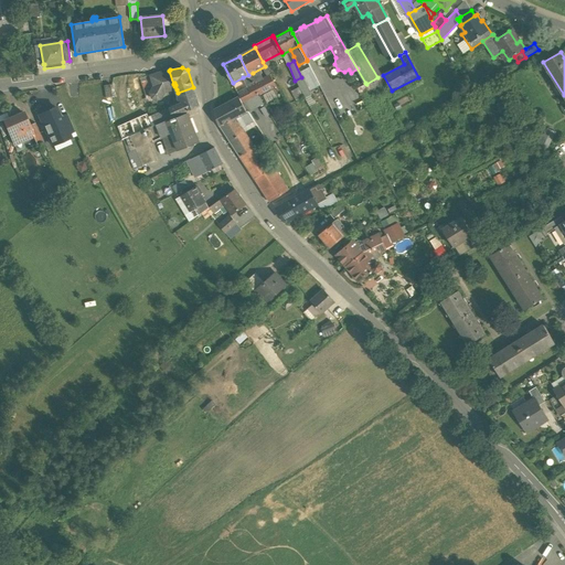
[(169,71),(150,76),(150,77),(153,87),(151,88),(149,93),(150,97),(156,100),(161,99),(163,95),(163,93),(169,92),(177,89),(176,85),(174,86),(174,83),(173,84),(169,71)]
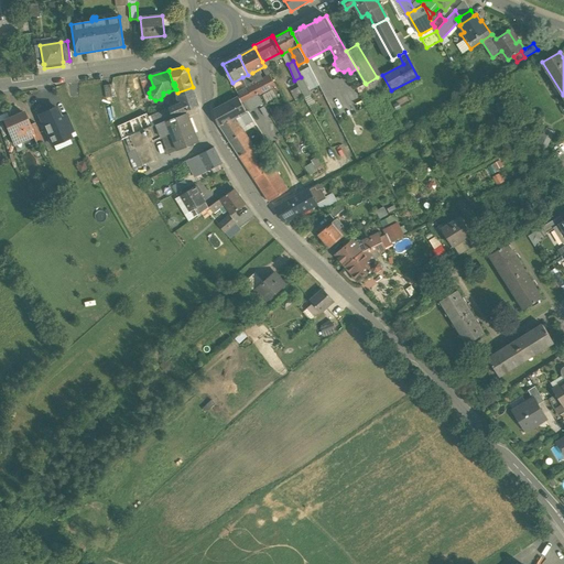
[(311,72),(305,74),(311,85),(317,83),(311,72)]
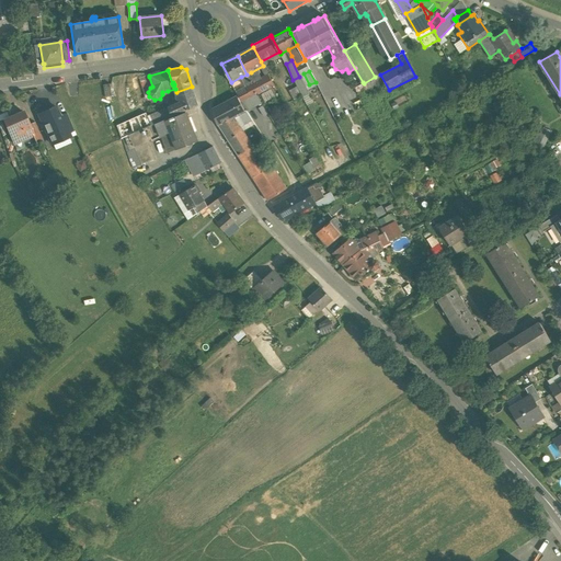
[(254,76),(252,75),(251,72),(247,75),(251,82),(256,79),(254,76)]
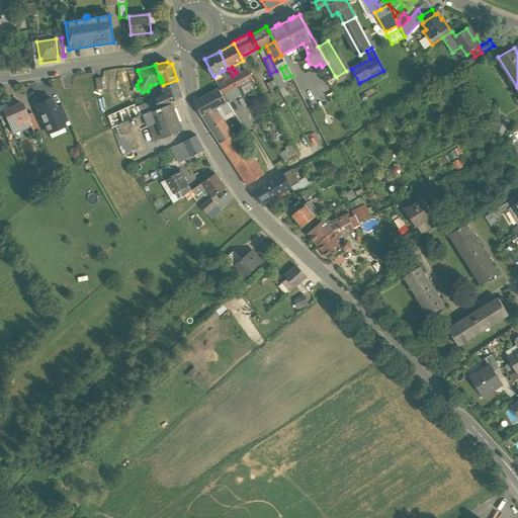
[(232,76),(228,69),(223,71),(224,74),(227,80),(232,89),(237,86),(232,76)]
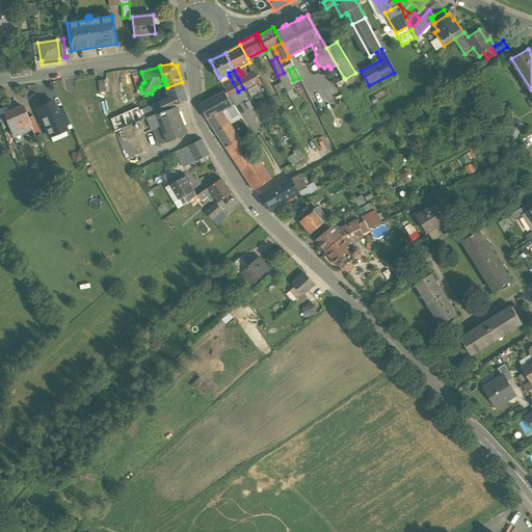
[(255,72),(245,76),(243,75),(238,78),(243,88),(260,80),(255,72)]
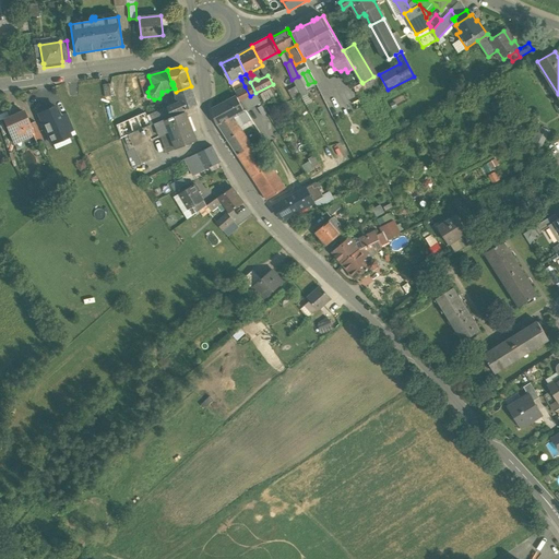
[(145,97),(151,102),(151,104),(169,97),(167,91),(162,92),(162,94),(159,98),(154,99),(149,96),(147,92),(150,87),(152,86),(149,76),(139,79),(145,97)]
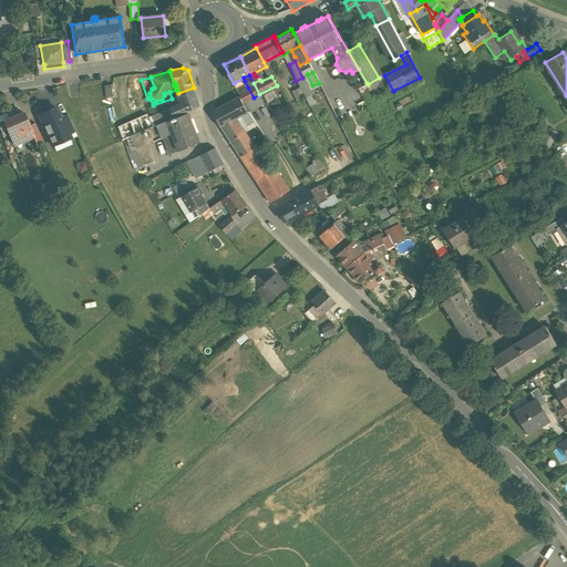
[(367,83),(358,89),(361,93),(370,89),(368,84),(367,83)]
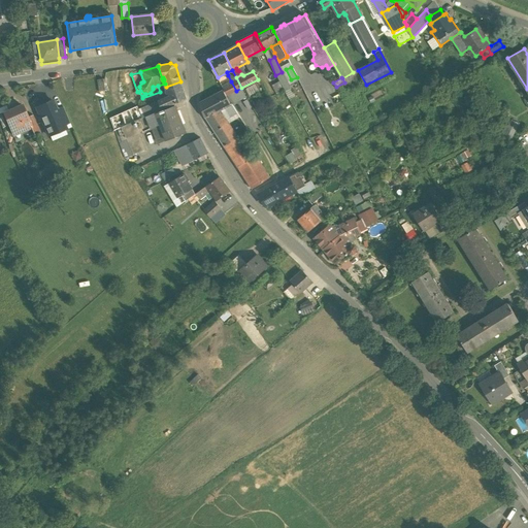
[(105,92),(103,79),(97,80),(99,93),(105,92)]
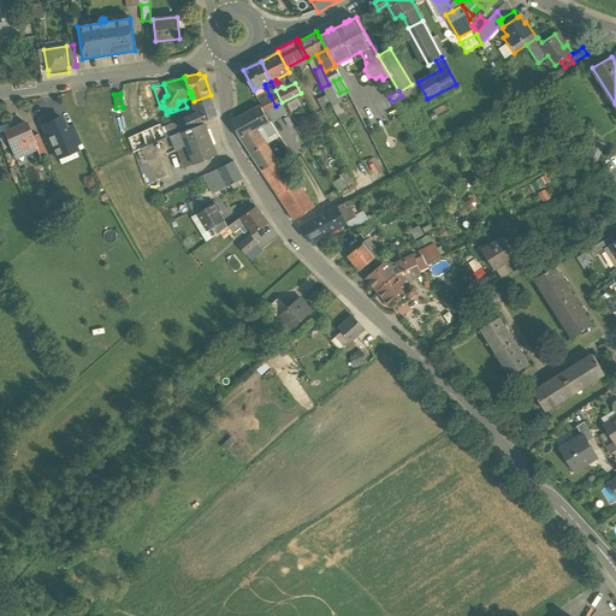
[(217,116),(211,95),(194,101),(195,105),(194,107),(191,108),(193,113),(190,114),(185,117),(185,119),(189,128),(217,116)]
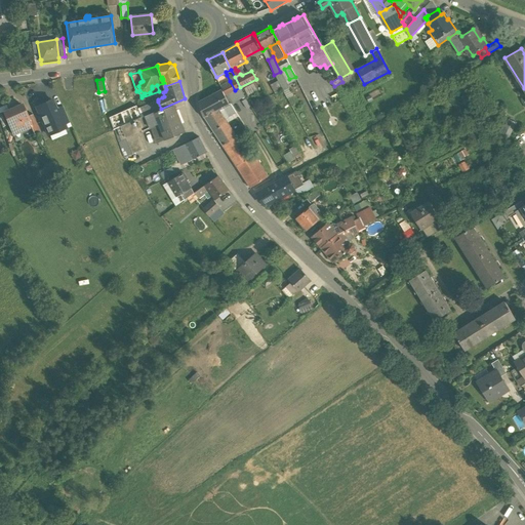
[(230,81),(220,86),(226,95),(235,90),(230,81)]
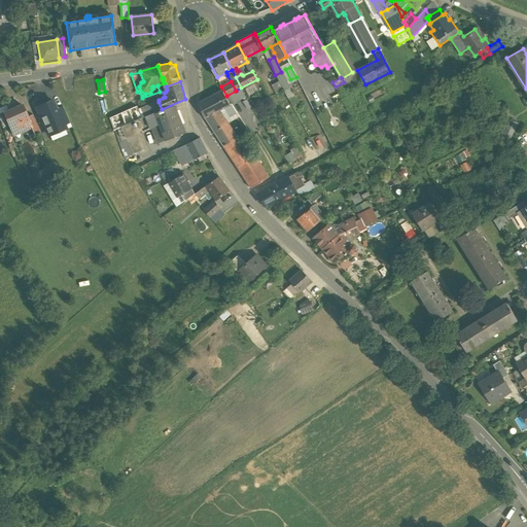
[(241,88),(236,91),(239,97),(245,95),(241,88)]
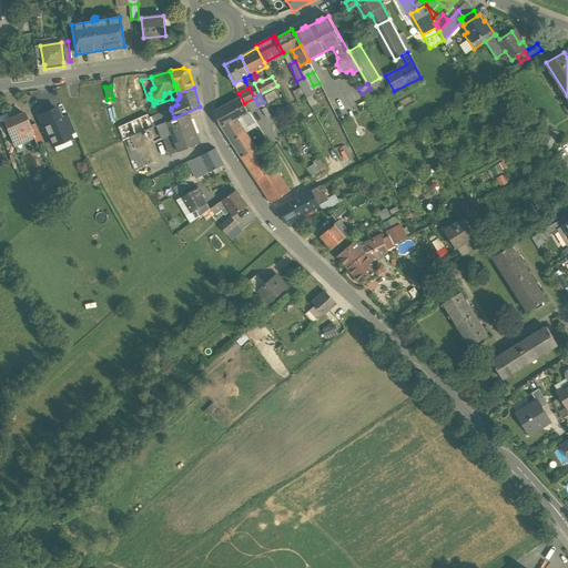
[(249,113),(240,98),(215,111),(214,111),(220,128),(221,127),(231,142),(245,132),(243,129),(255,122),(250,112),(249,113)]
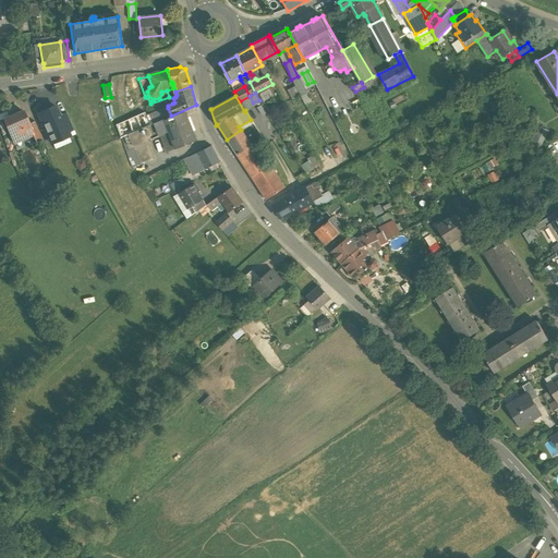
[(56,107),(38,113),(51,144),(68,136),(67,133),(63,126),(64,126),(59,116),(56,107)]
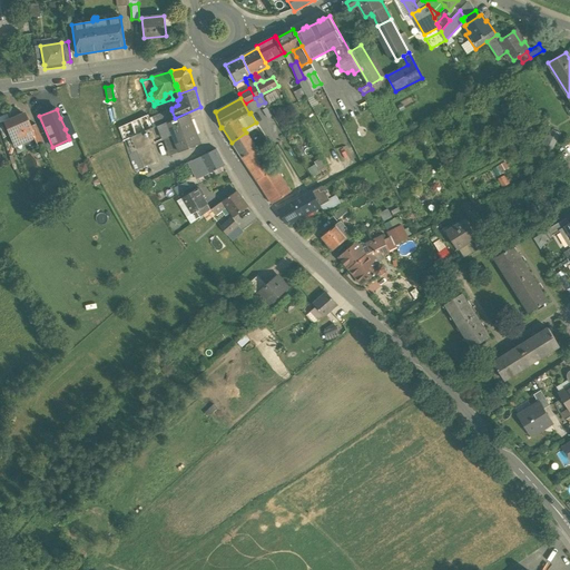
[(172,110),(150,120),(154,128),(175,118),(172,110)]
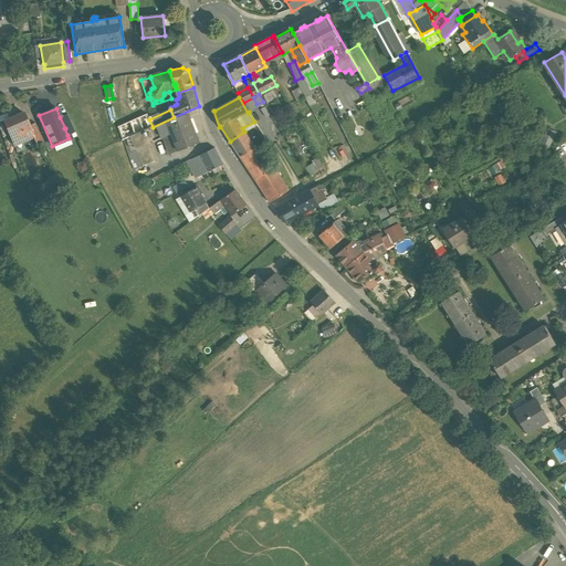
[(23,113),(4,121),(13,142),(18,139),(22,142),(33,137),(29,126),(23,113)]
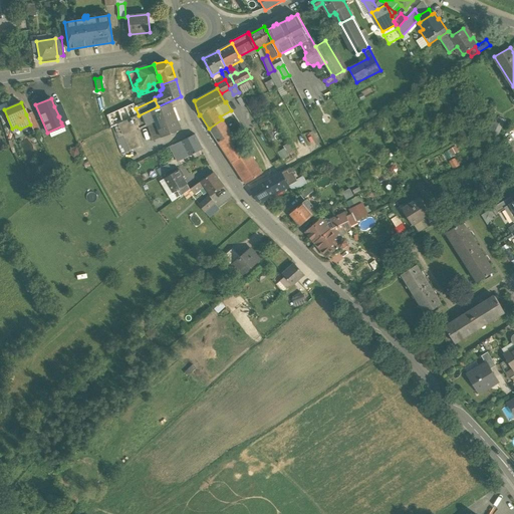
[(61,103),(54,106),(59,116),(58,116),(61,122),(68,119),(61,103)]
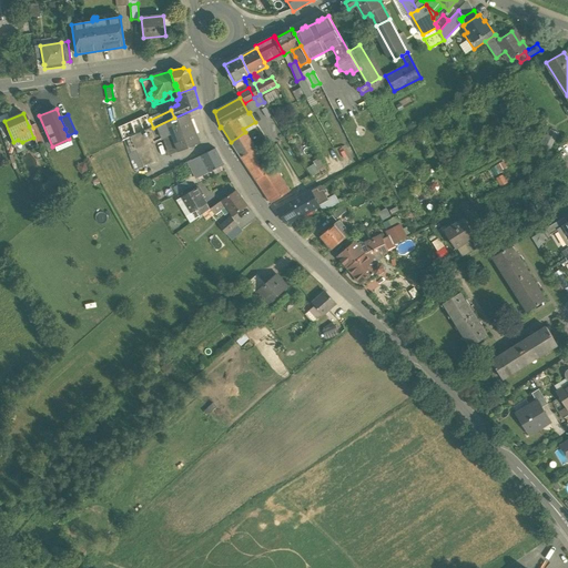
[(146,114),(119,128),(123,141),(127,140),(150,129),(153,128),(150,120),(146,114)]
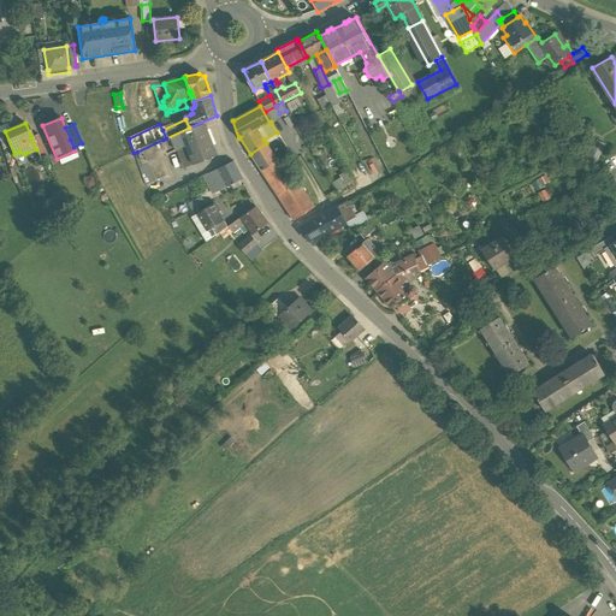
[(203,124),(171,137),(176,148),(187,144),(194,164),(217,155),(203,124)]
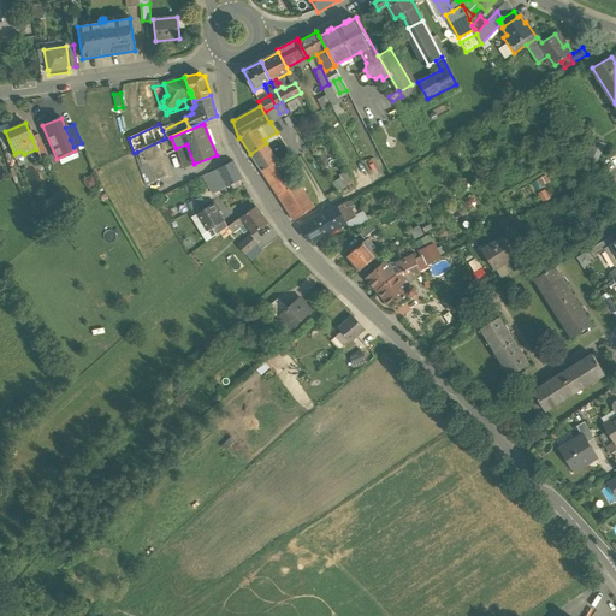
[(39,134),(31,137),(36,149),(40,157),(47,154),(39,134)]
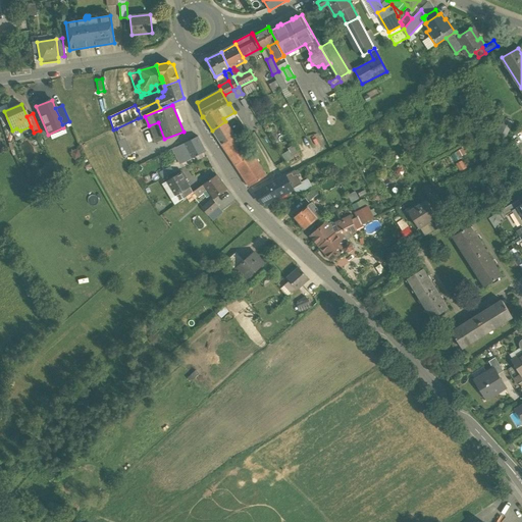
[(498,131),(505,136),(514,122),(508,117),(498,131)]
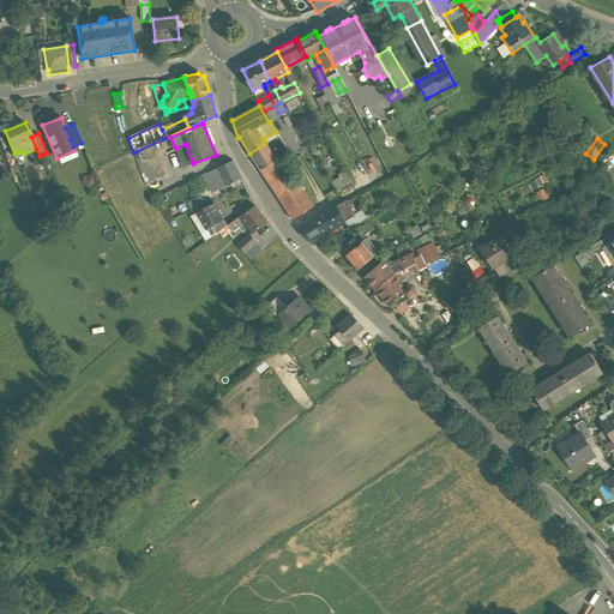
[(162,139),(137,151),(143,163),(148,161),(156,179),(170,173),(160,150),(166,148),(162,139)]
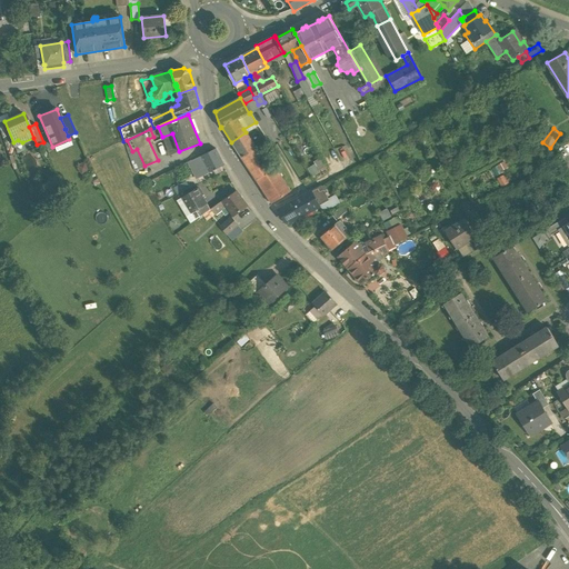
[(256,149),(246,132),(231,142),(241,158),(256,149)]
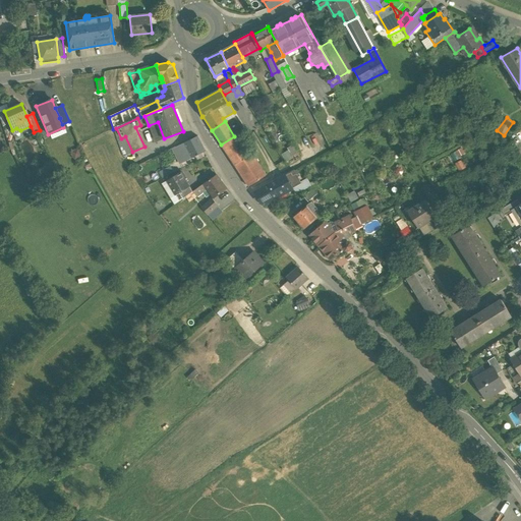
[(197,136),(176,147),(184,162),(206,152),(197,136)]
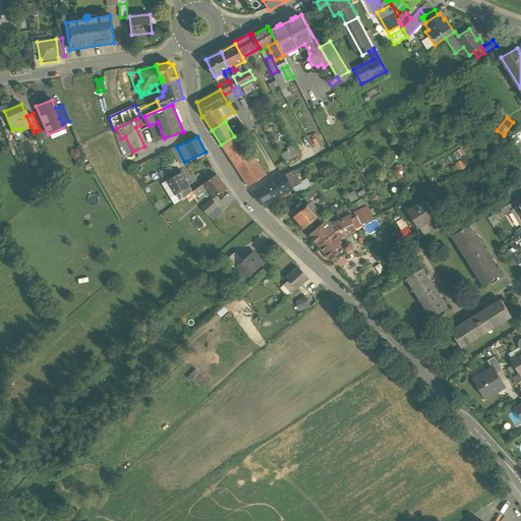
[(252,154),(247,157),(234,136),(221,145),(222,145),(248,186),(267,175),(252,154)]
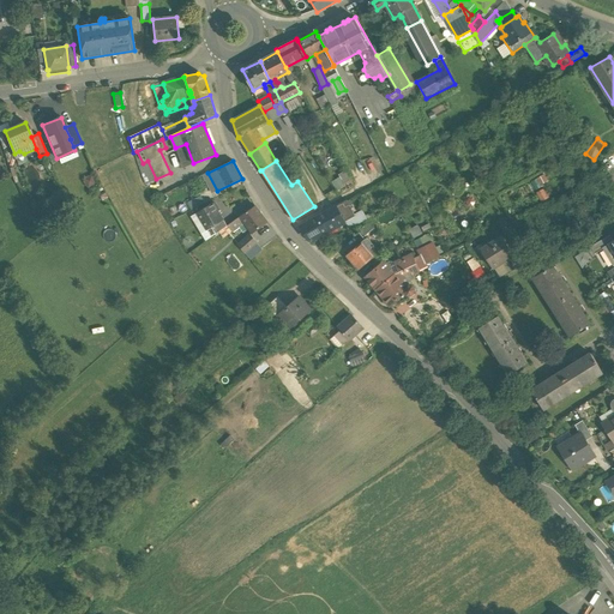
[(345,170),(338,174),(345,188),(353,186),(345,170)]
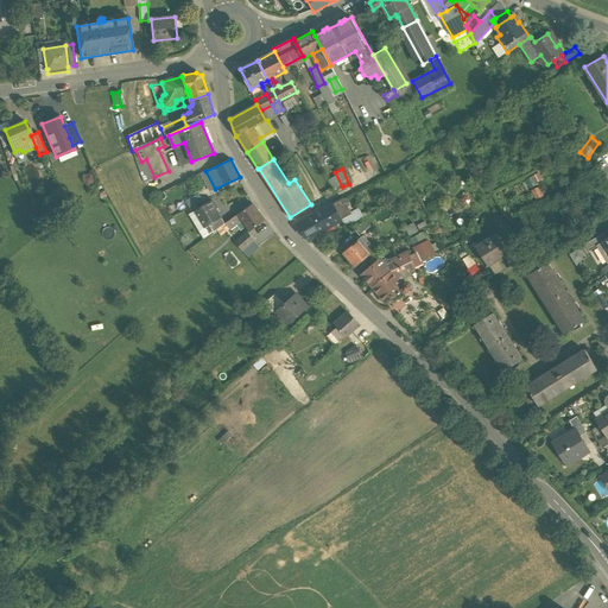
[(215,189),(206,171),(201,173),(210,191),(215,189)]
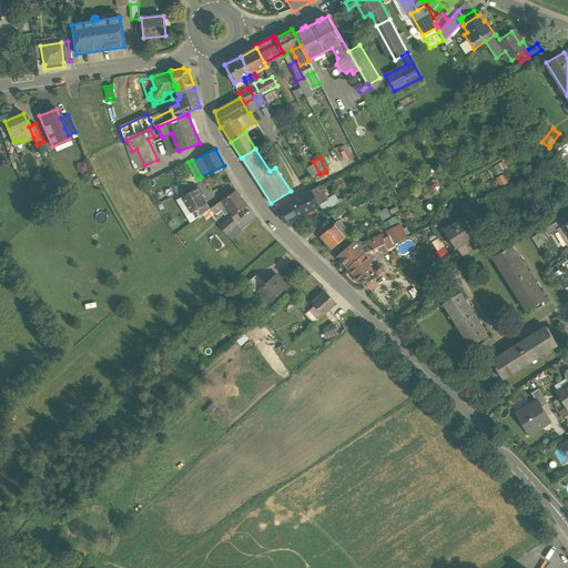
[(185,182),(173,188),(178,194),(189,189),(185,182)]
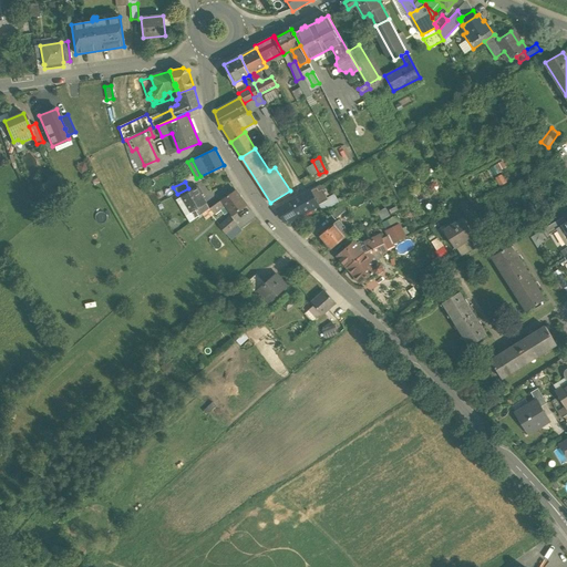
[(320,186),(303,195),(311,207),(327,198),(320,186)]
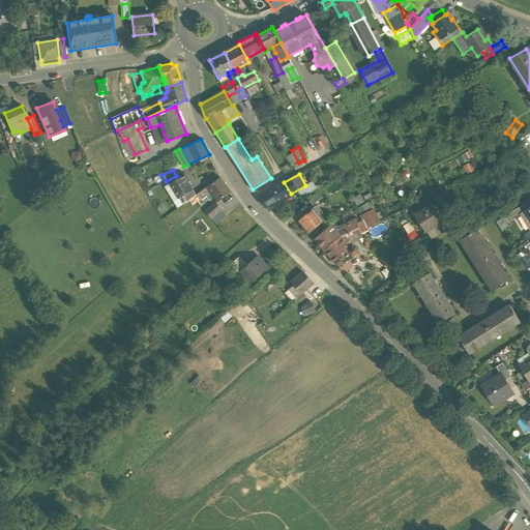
[(184,175),(170,183),(179,199),(182,197),(193,190),(187,182),(189,182),(184,175)]
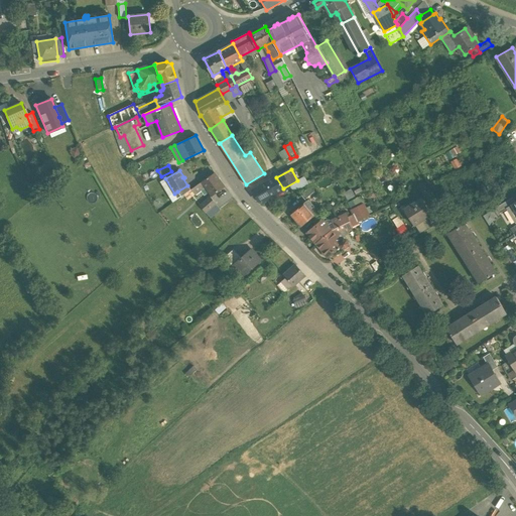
[(214,173),(202,182),(205,186),(212,197),(225,187),(214,173)]
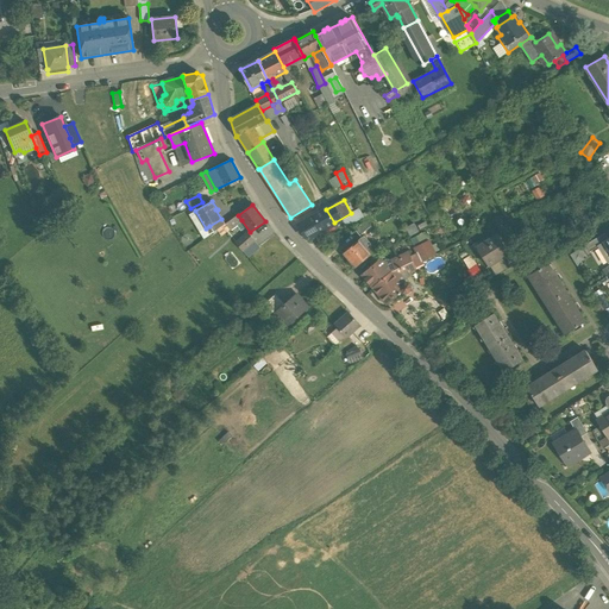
[(326,209),(299,225),(305,236),(311,232),(313,236),(334,224),(334,223),(326,209)]
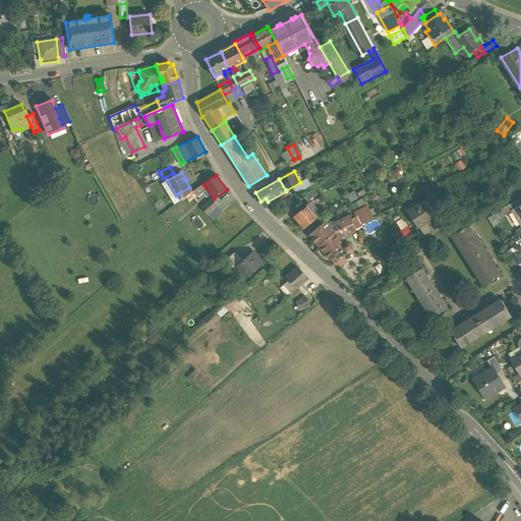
[(204,184),(193,191),(197,195),(207,188),(204,184)]
